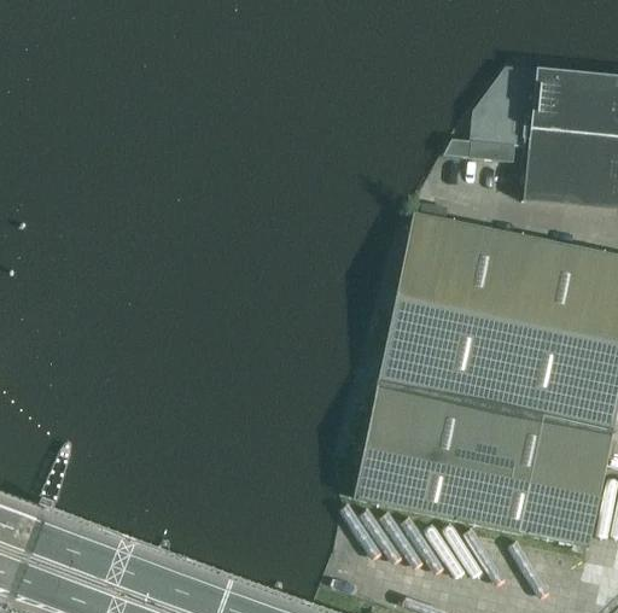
[(514,144),(528,145),(536,68),(505,65),(472,110),(468,156),(512,159),(514,144)]
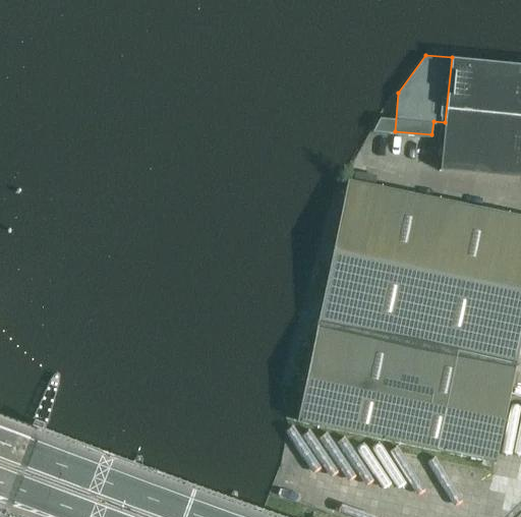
[(520,65),(452,57),(445,122),(441,168),(520,176),(520,65)]
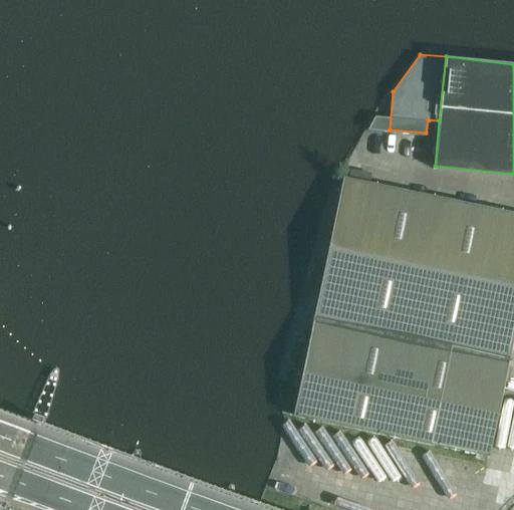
[(390,130),(391,115),(381,114),(375,114),(367,126),(390,130)]
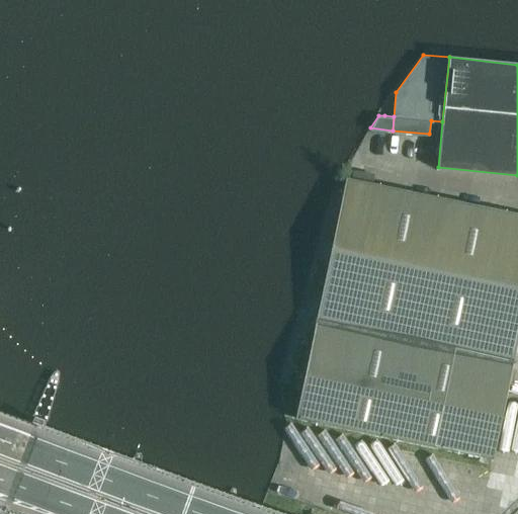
[(296,416),(298,416),(491,455),(491,456),(493,456),(517,334),(517,212),(346,177),(296,416)]
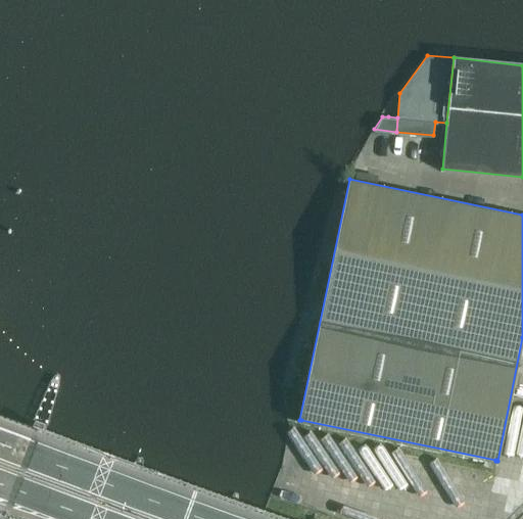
[(227,502),(220,518),(230,518),(236,505),(227,502)]
